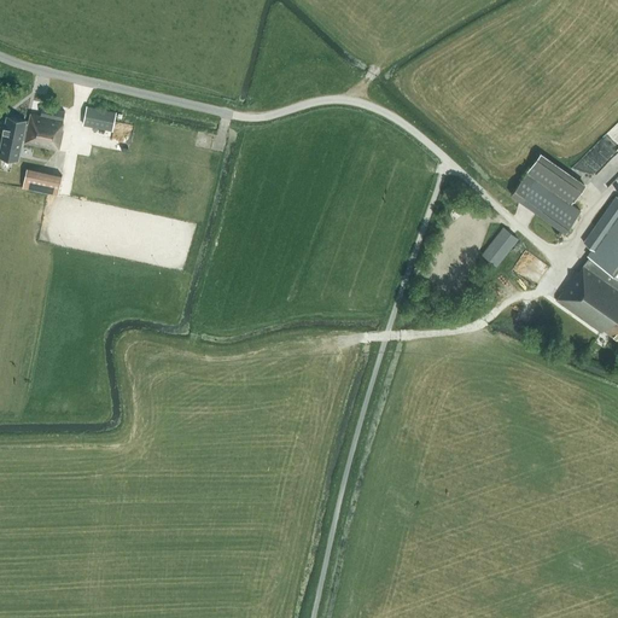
[(62,129),(64,121),(63,121),(65,111),(42,106),(40,116),(30,114),(29,121),(12,117),(7,139),(12,140),(10,149),(22,151),(23,143),(58,150),(63,129),(62,129)]
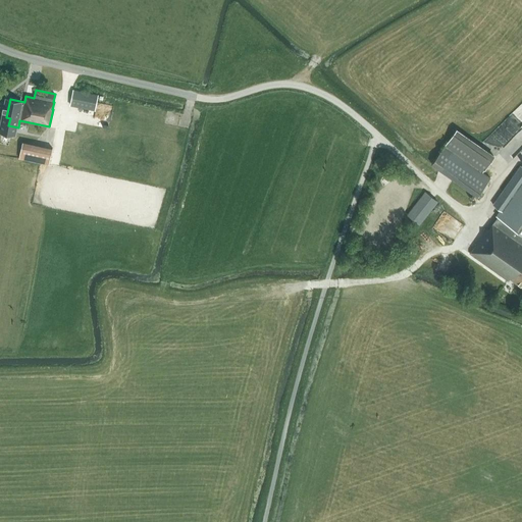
[(95,110),(98,95),(73,90),(70,106),(95,110)]
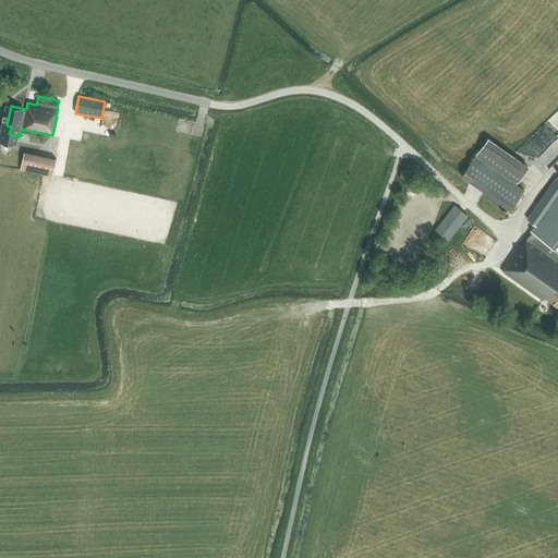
[(524,191),(516,184),(528,168),(487,140),(461,176),(510,210),(524,191)]
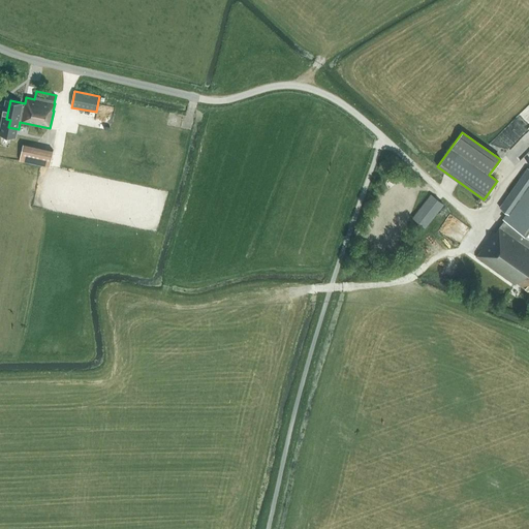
[(50,166),(53,151),(23,144),(20,160),(50,166)]
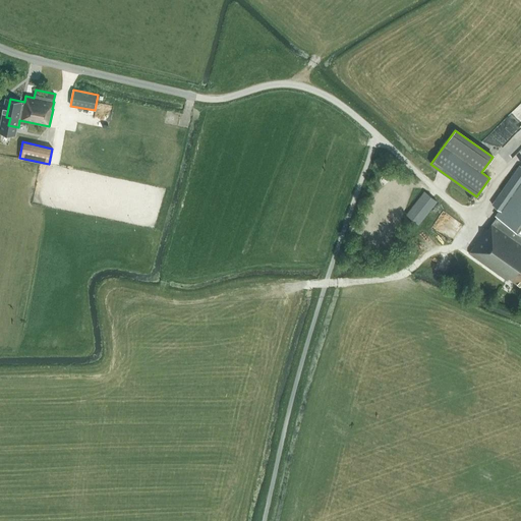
[(520,166),(493,205),(501,211),(494,222),(487,230),(485,229),(468,253),(507,281),(509,278),(514,282),(520,286),(520,166)]
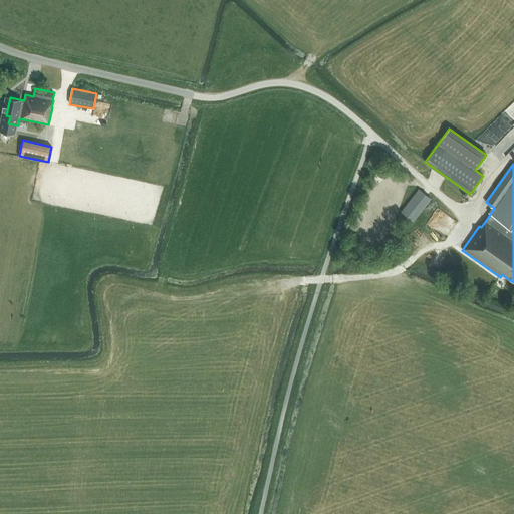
[(413,222),(431,199),(419,189),(401,212),(413,222)]
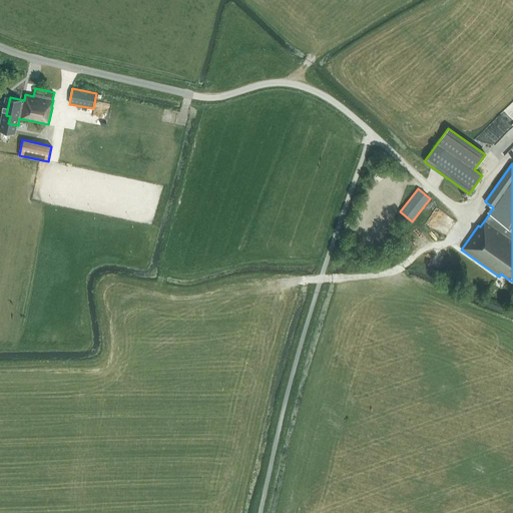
[(451,229),(457,218),(437,207),(429,222),(432,224),(436,217),(445,222),(444,225),(451,229)]
